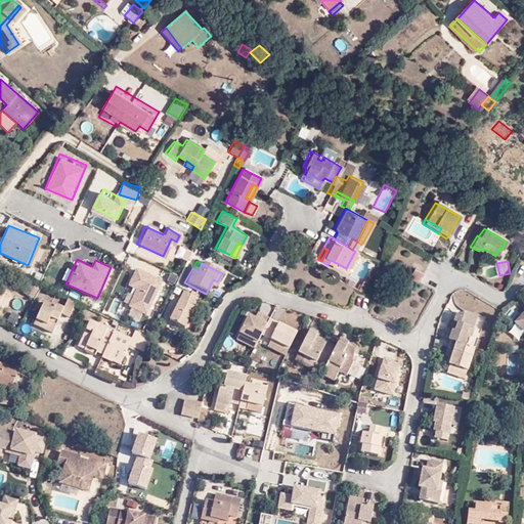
[(129,306),(149,314),(165,279),(136,267),(128,286),(137,289),(129,306)]
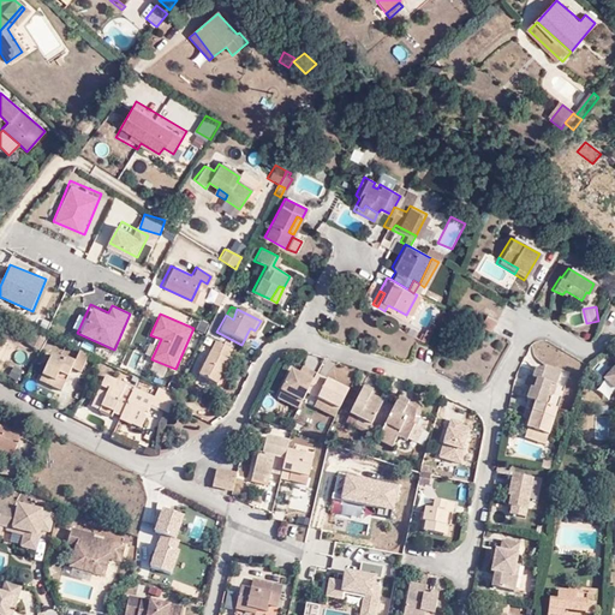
[(491,323),(482,318),(476,328),(487,334),(491,323)]
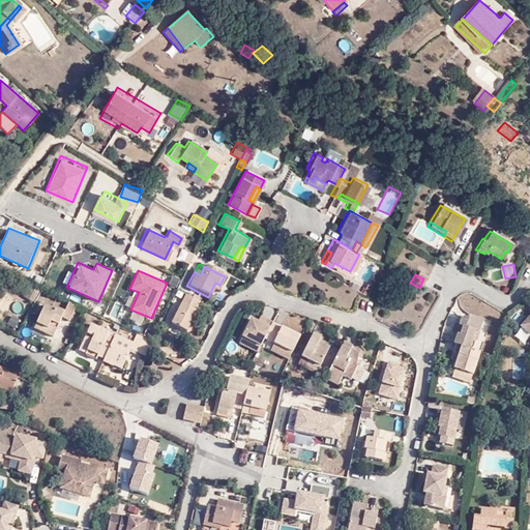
[(34,289),(26,285),(21,294),(28,298),(34,289)]
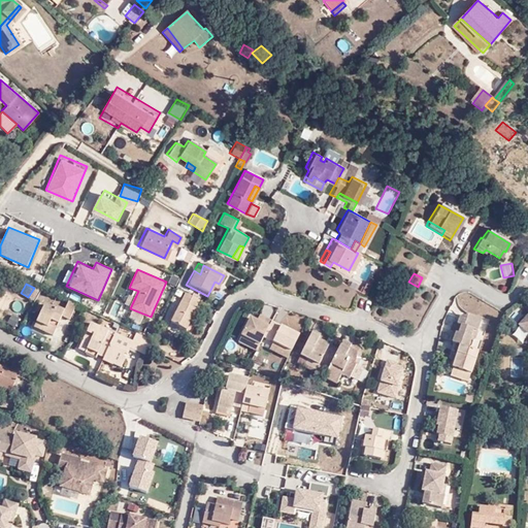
[(362,295),(367,286),(362,284),(358,293),(362,295)]
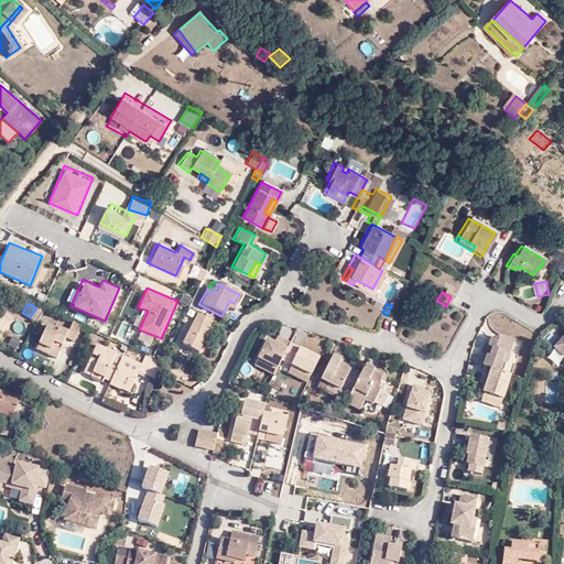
[(203,331),(208,322),(193,314),(179,344),(195,351),(199,343),(206,332),(203,331)]
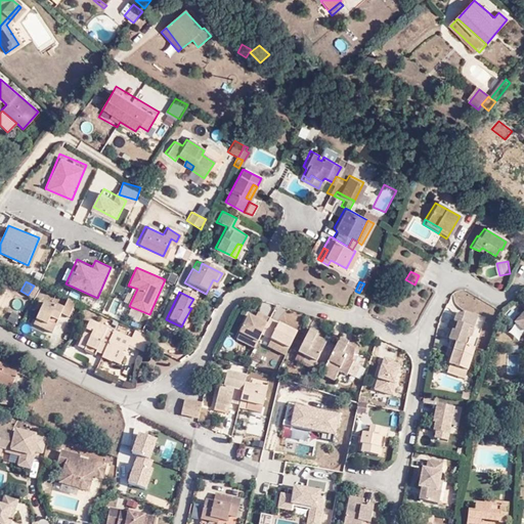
[(70,316),(77,301),(67,297),(62,308),(54,304),(53,306),(43,302),(35,318),(45,323),(43,328),(52,332),(61,313),(70,316)]
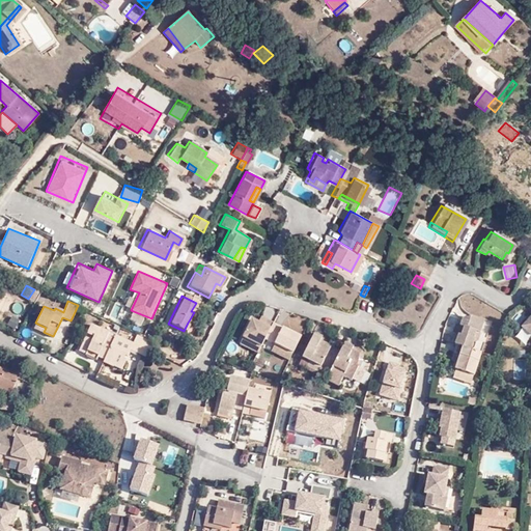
[(530,333),(530,309),(516,326),(526,333),(528,331),(530,333)]
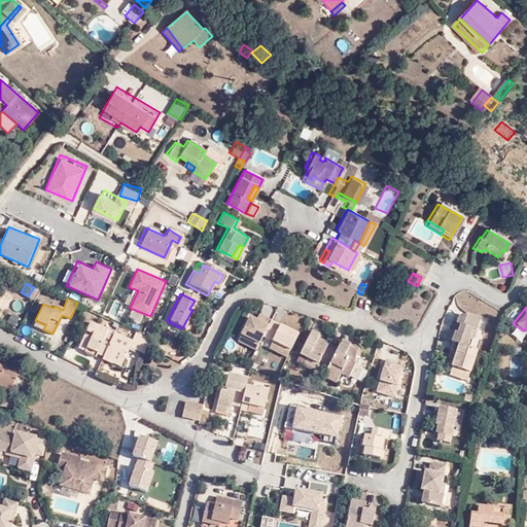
[(198,313),(192,310),(186,320),(192,323),(198,313)]
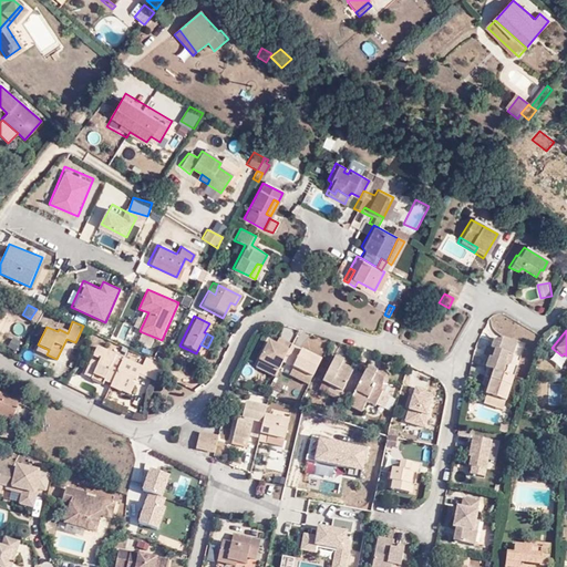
[(9,347),(17,351),(21,342),(13,338),(9,347)]
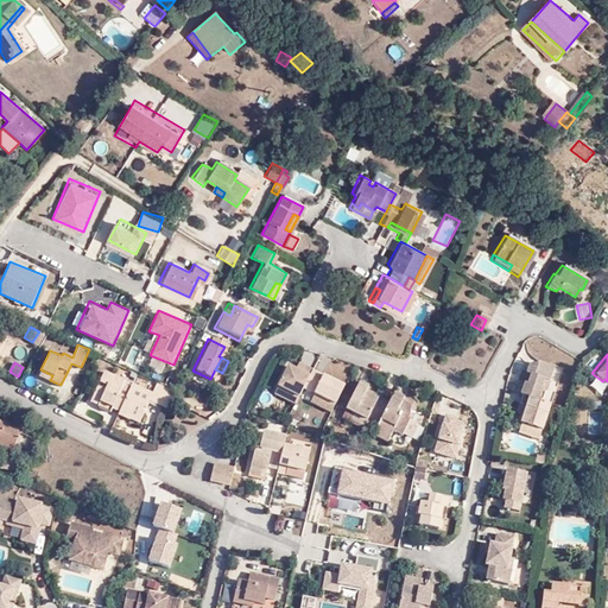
[(297,374),(302,366),(296,362),(290,369),(297,374)]
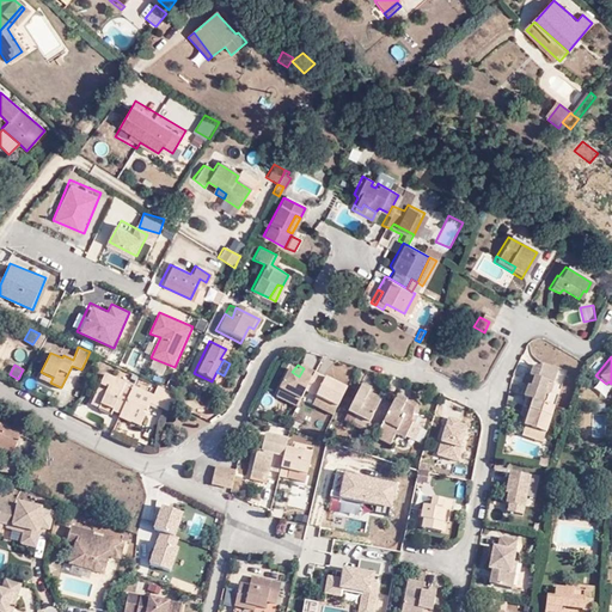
[(521,389),(518,398),(520,399),(539,405),(543,395),(539,393),(543,386),(546,387),(551,373),(534,367),(526,371),(525,377),(525,379),(530,380),(527,387),(526,390),(521,389)]
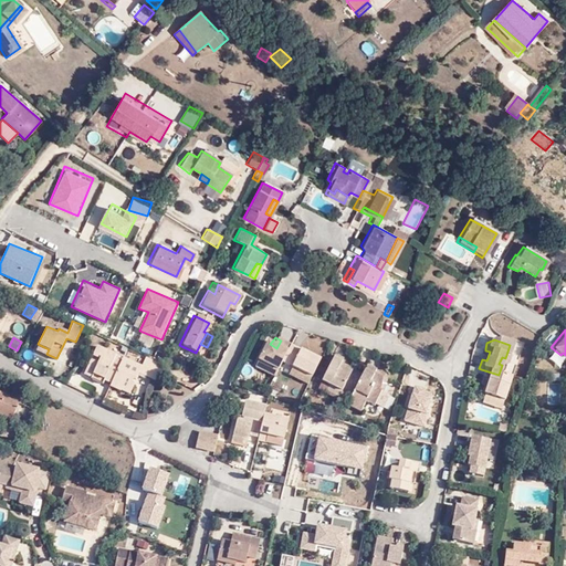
[(280,360),(289,345),(281,341),(276,348),(270,344),(264,341),(255,358),(274,370),(280,360)]
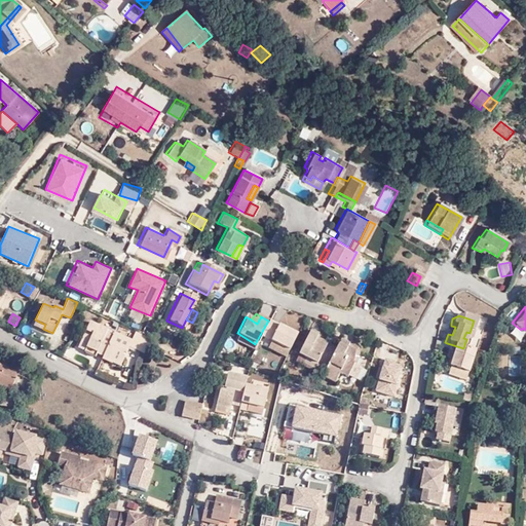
[(99,347),(106,351),(114,332),(107,329),(108,326),(89,318),(78,344),(85,347),(88,343),(99,347)]
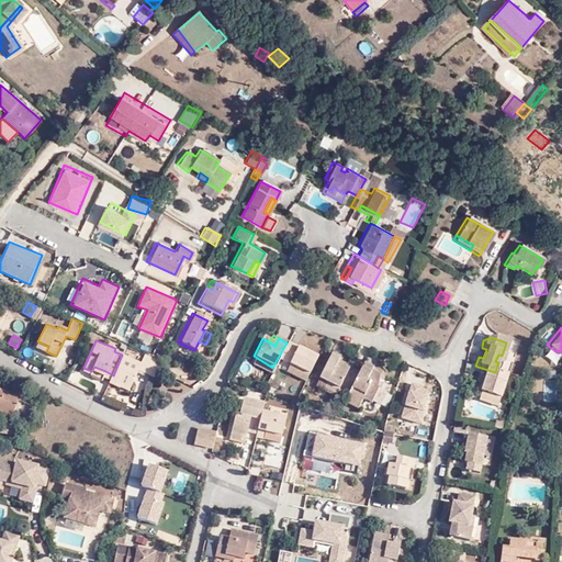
[(48,347),(37,341),(35,347),(46,351),(48,347)]
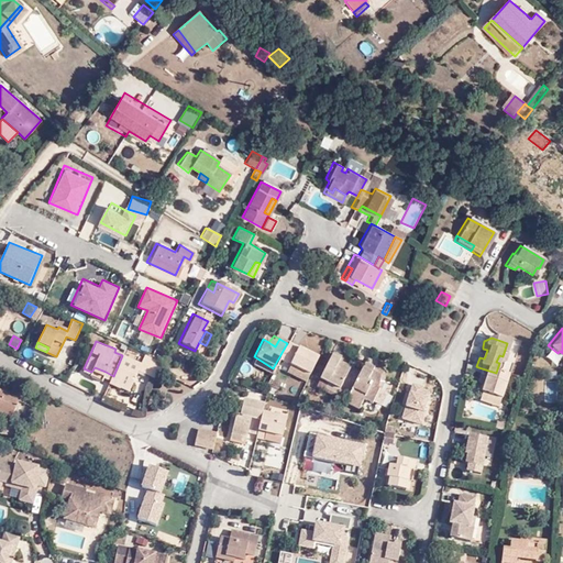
[(313,359),(287,343),(278,359),(287,364),(306,375),(313,359)]
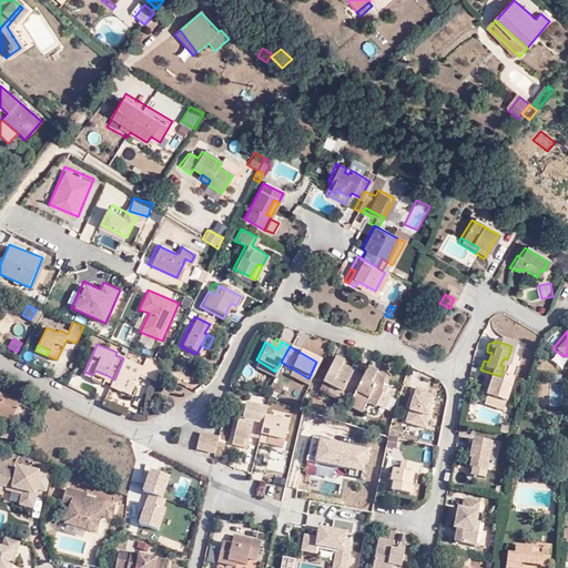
[(480,356),(489,359),(492,353),(487,352),(487,350),(483,347),(480,356)]
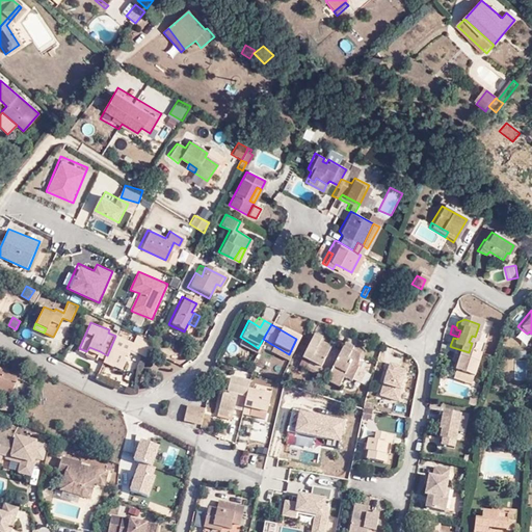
[(131,345),(150,353),(152,345),(153,340),(137,333),(132,340),(116,334),(115,336),(107,355),(118,361),(117,364),(123,366),(131,345)]
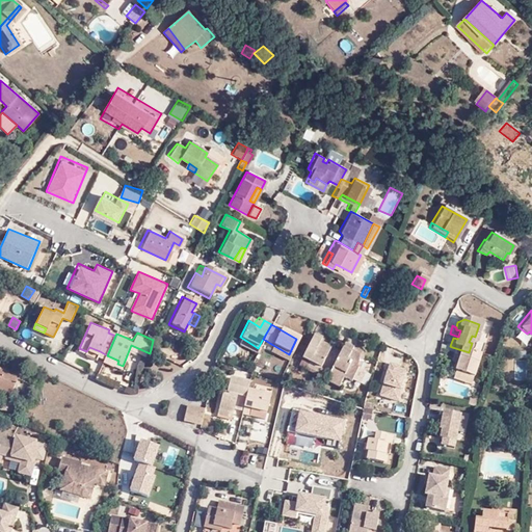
[(320,365),(327,351),(317,345),(320,340),(312,336),(298,360),(318,369),(320,365)]
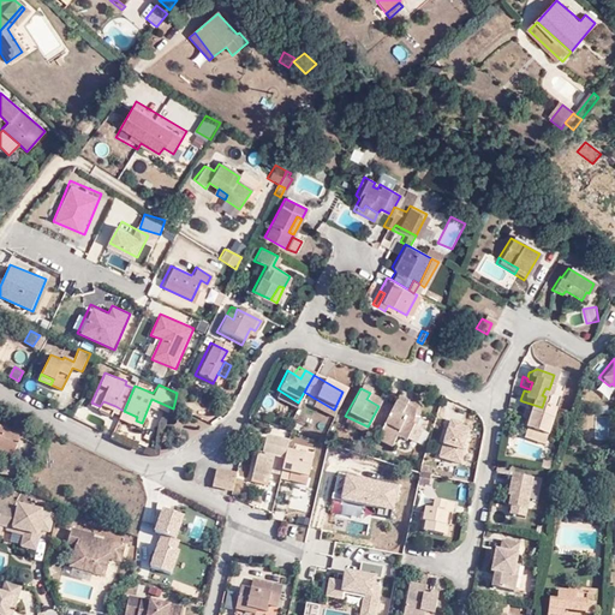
[(273,399),(293,410),(298,402),(278,389),(273,399)]
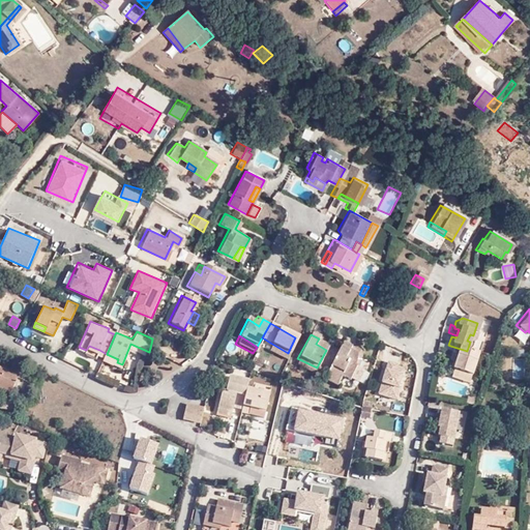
[(284,360),(288,353),(270,343),(266,352),(284,360)]
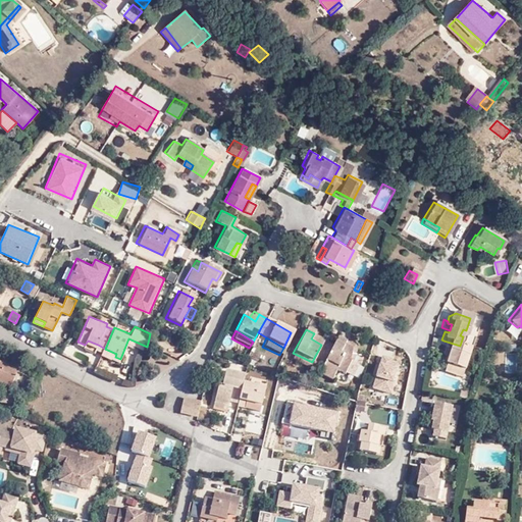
[(329,350),(321,345),(314,358),(320,362),(318,366),(321,367),(317,375),(328,381),(334,371),(342,375),(348,363),(346,362),(347,357),(351,358),(354,347),(346,344),(335,340),(329,350)]
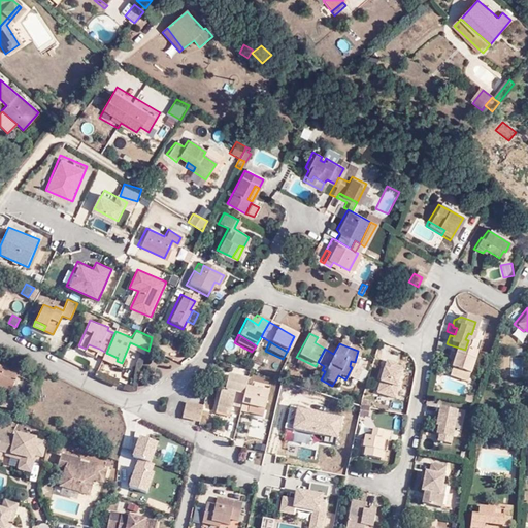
[(96,354),(99,349),(89,344),(86,349),(96,354)]
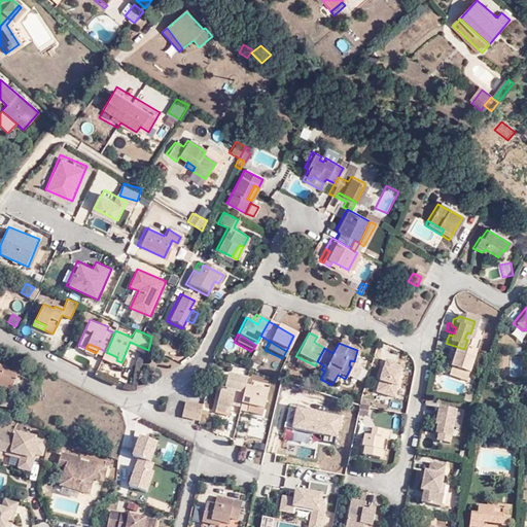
[(466,373),(472,352),(464,349),(448,344),(446,353),(453,355),(450,362),(449,369),(466,373)]
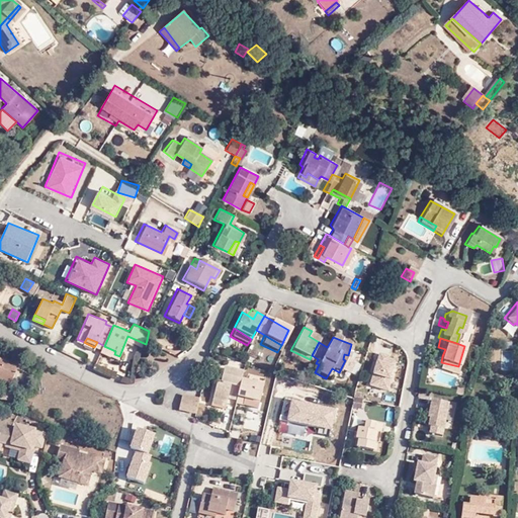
[(104,346),(102,349),(114,354),(115,351),(104,346)]
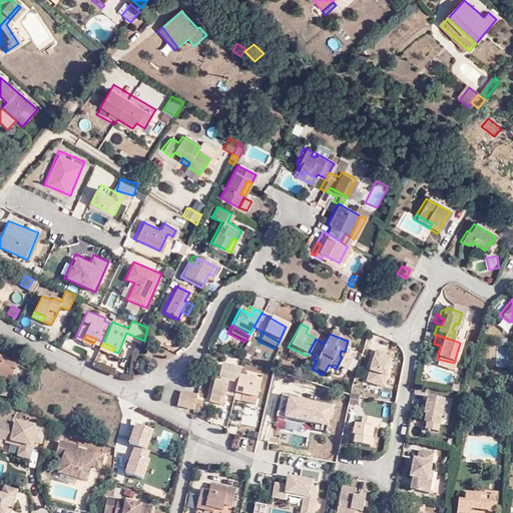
[(441,346),(434,344),(431,351),(438,353),(441,346)]
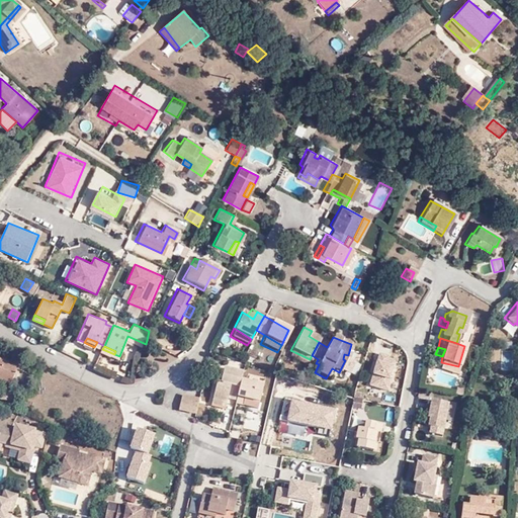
[(286,358),(306,367),(308,364),(310,359),(290,350),(286,358)]
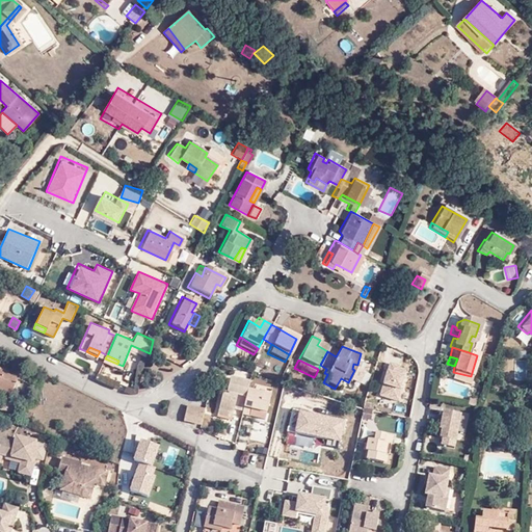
[(388,363),(381,397),(401,400),(407,367),(388,363)]
